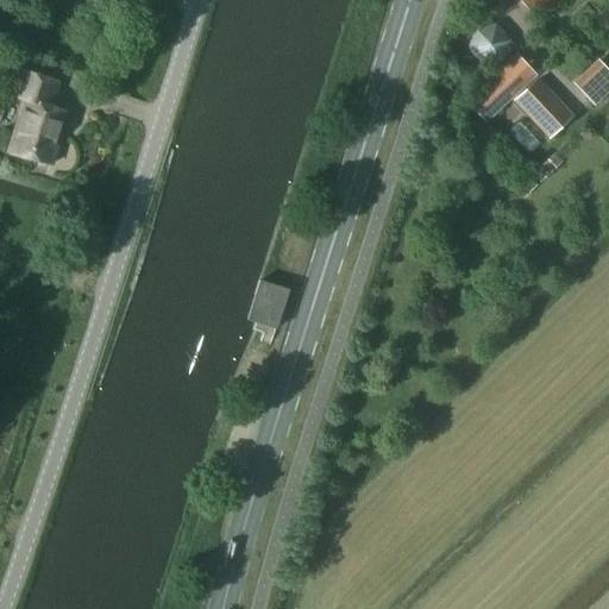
[(521,0),(533,13),(547,0),(521,0)]
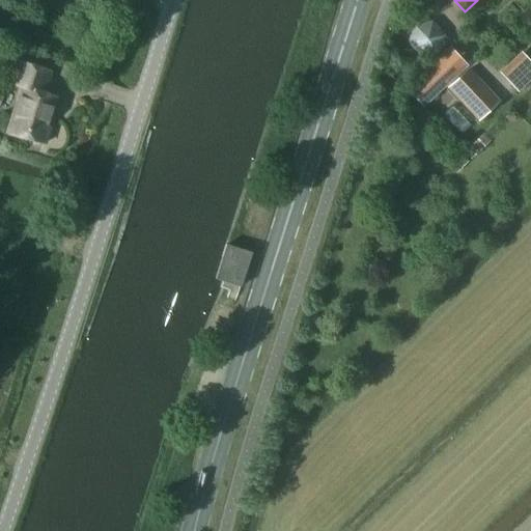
[(423,104),(467,63),(450,48),(407,88),(423,104)]
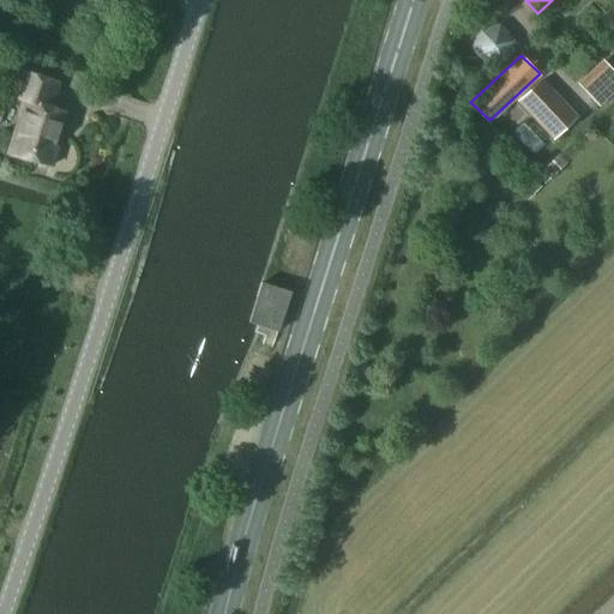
[(599,103),(613,89),(613,73),(603,61),(579,83),(599,103)]
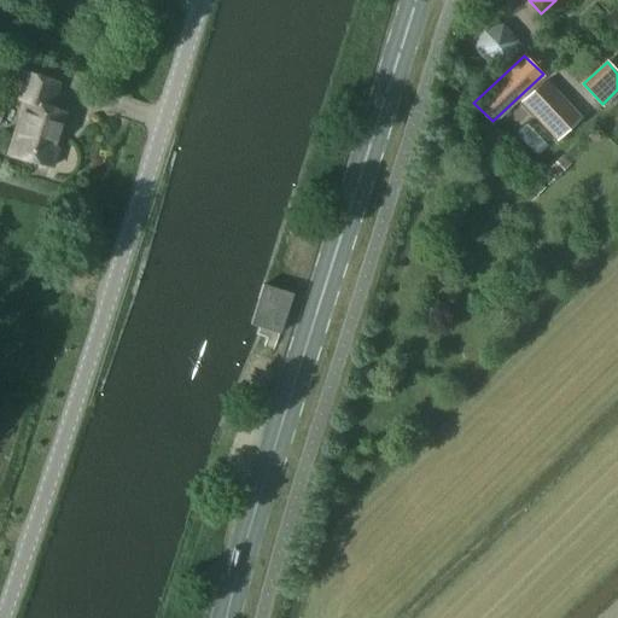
[(19,70),(11,97),(28,101),(12,155),(52,167),(58,147),(54,146),(65,111),(53,108),(45,105),(52,80),(19,70)]
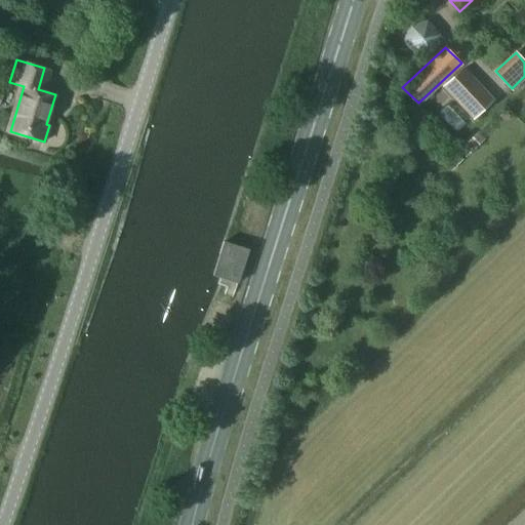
[(463,66),(442,85),(473,119),(494,99),(463,66)]
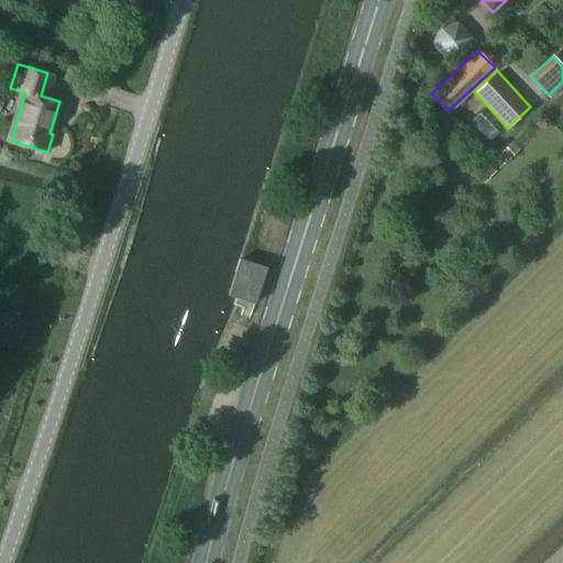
[(488,141),(497,131),(478,112),(470,120),(488,141)]
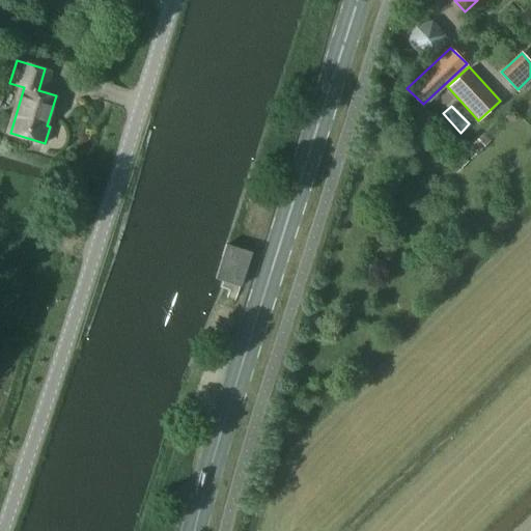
[(483,134),(466,150),(472,158),(490,141),(483,134)]
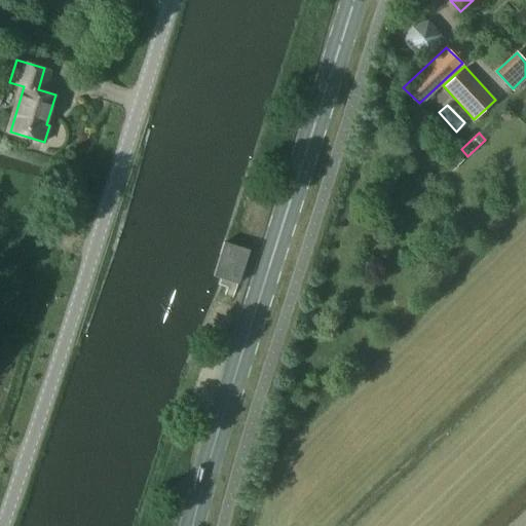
[(224,241),(213,275),(238,282),(250,250),(224,241)]
